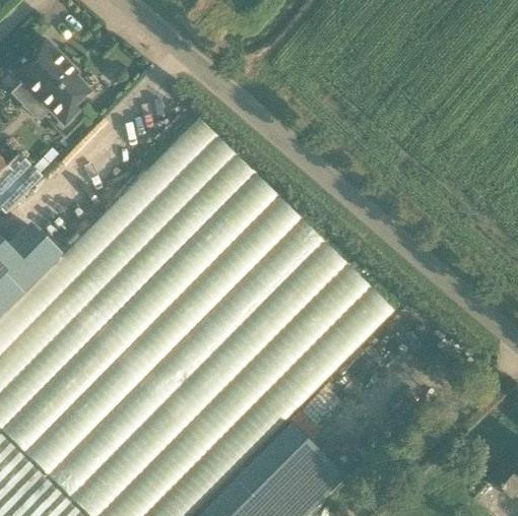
[(93,89),(78,74),(80,71),(47,37),(13,69),(23,80),(12,92),(26,107),(39,95),(67,124),(81,110),(77,106),(93,89)]
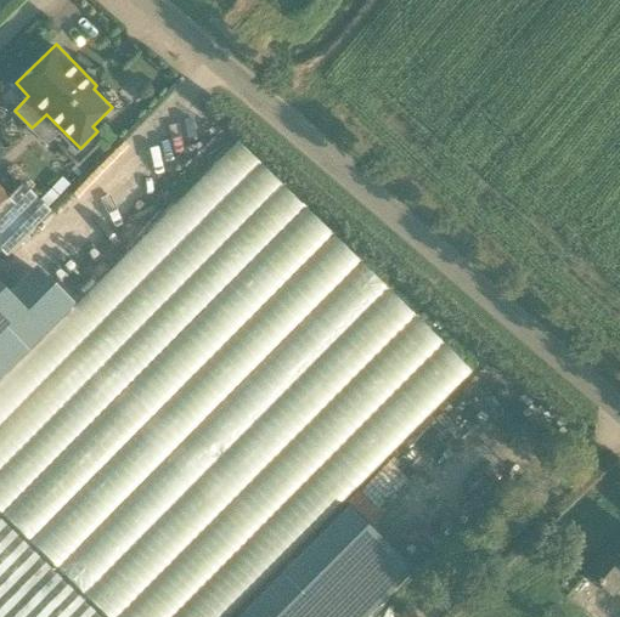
[(241,141),(0,383),(0,505),(112,616),(227,616),(473,371),(241,141)]
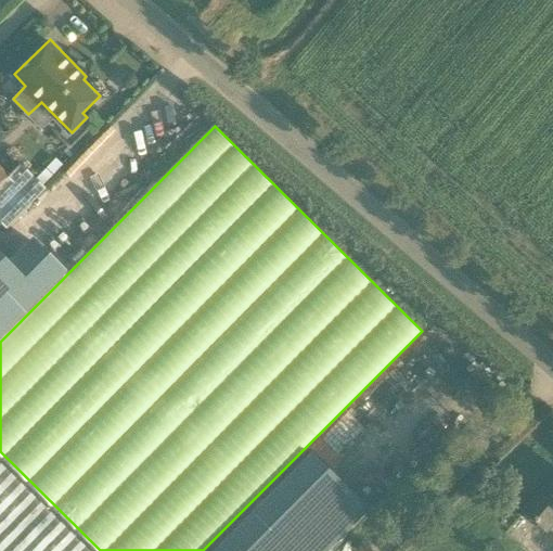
[(47,179),(62,161),(55,155),(40,174),(47,179)]
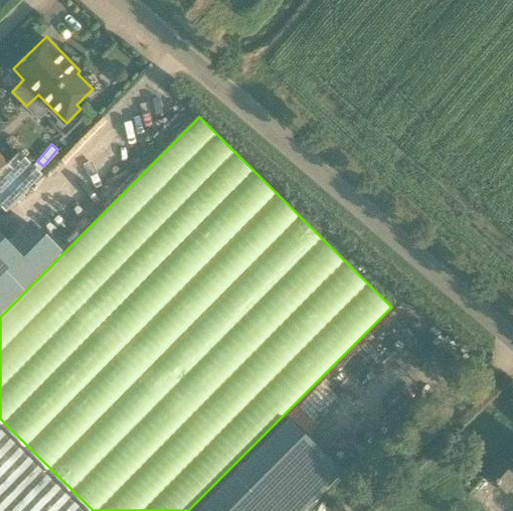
[(44,173),(20,148),(9,158),(0,148),(0,200),(7,208),(44,173)]
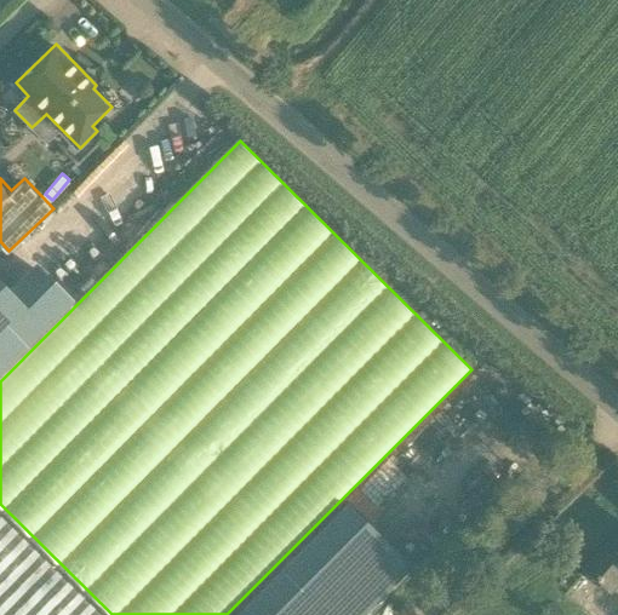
[(0,614),(106,614),(0,510),(0,354),(35,319),(0,283),(0,614)]
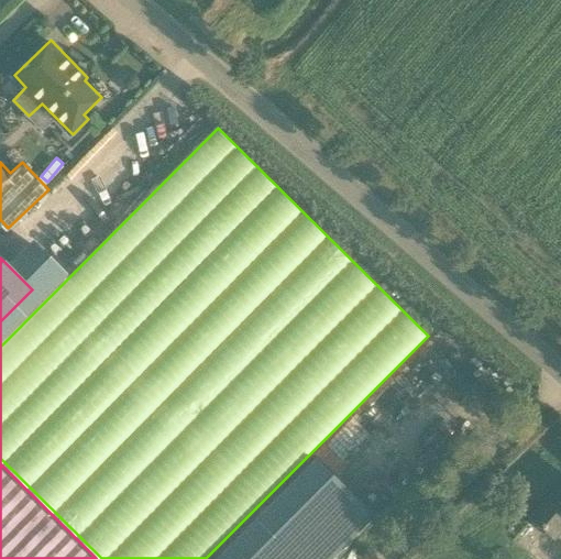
[(331,558),(376,514),(316,456),(215,558),(331,558)]
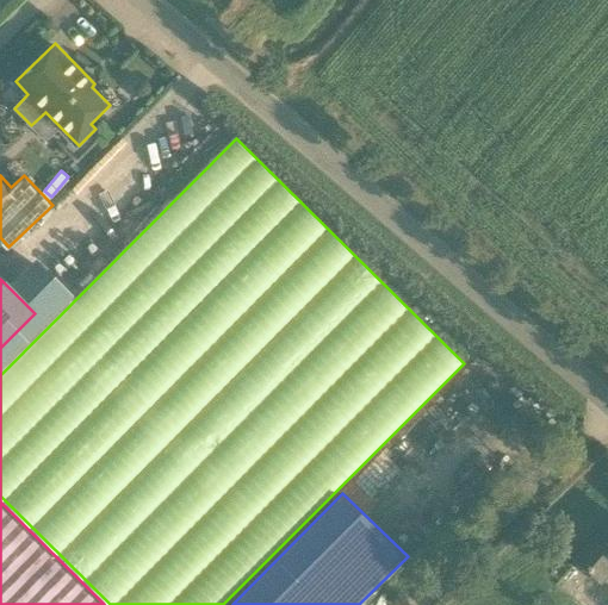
[(607,526),(578,560),(602,580),(607,574),(607,526)]
